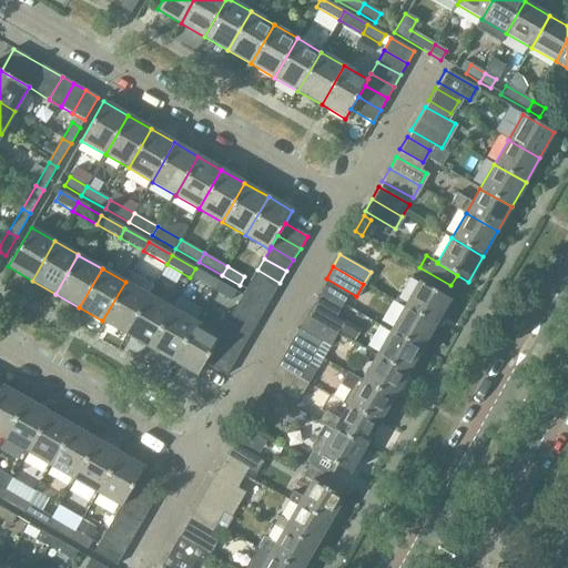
[(190,277),(213,292),(219,282),(195,269),(190,277)]
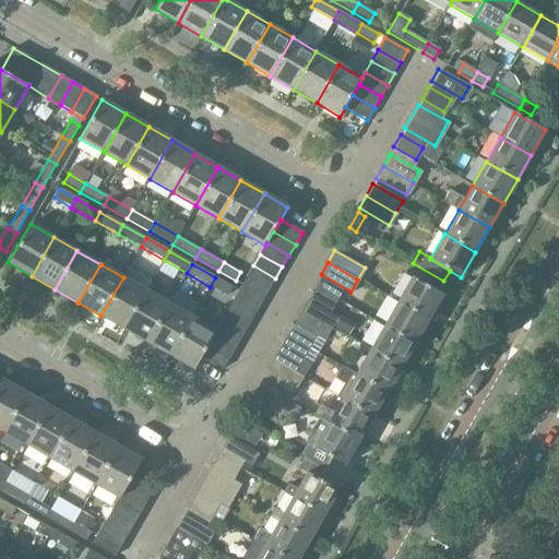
[(253,265),(247,276),(269,289),(275,278),(253,265)]
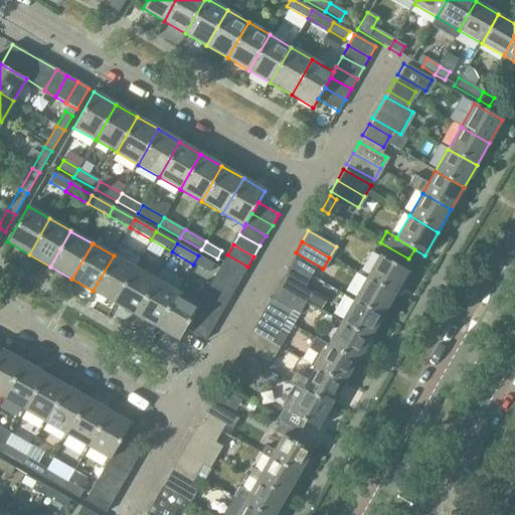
[(227,254),(221,266),(241,277),(247,267),(227,254)]
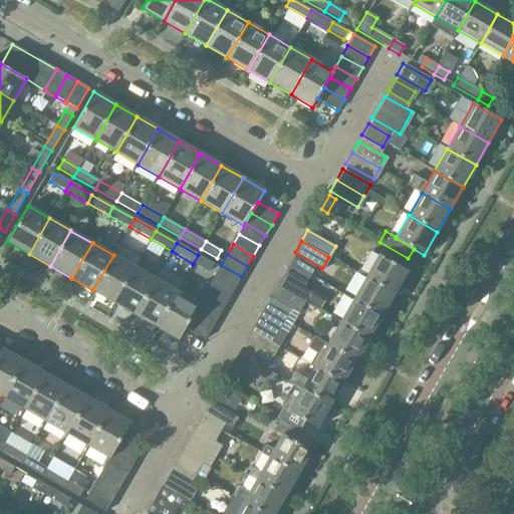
[(92,290),(114,302),(135,267),(113,255),(92,290)]
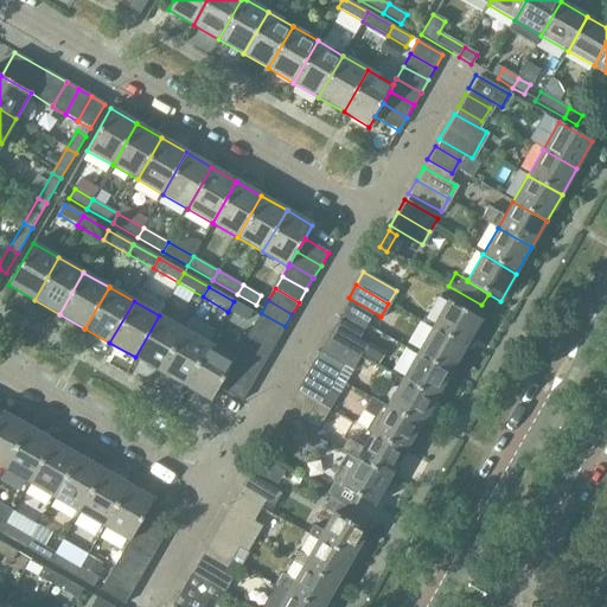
[(228,312),(247,323),(251,312),(234,301),(228,312)]
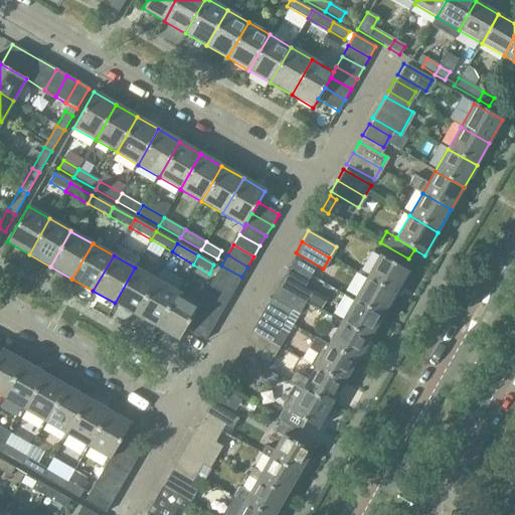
[(366,278),(395,295),(408,272),(379,255),(366,278)]
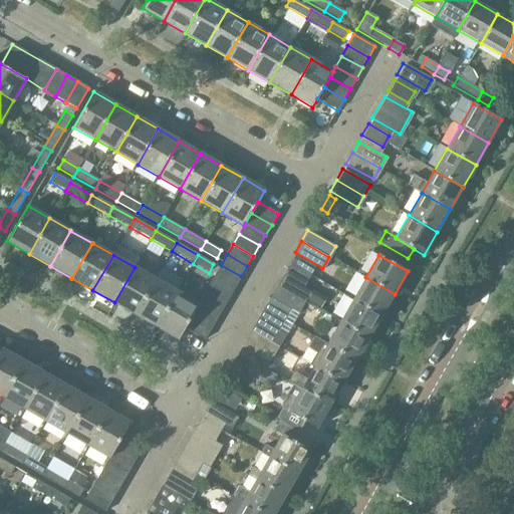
[(291,258),(285,269),(305,281),(311,269),(291,258)]
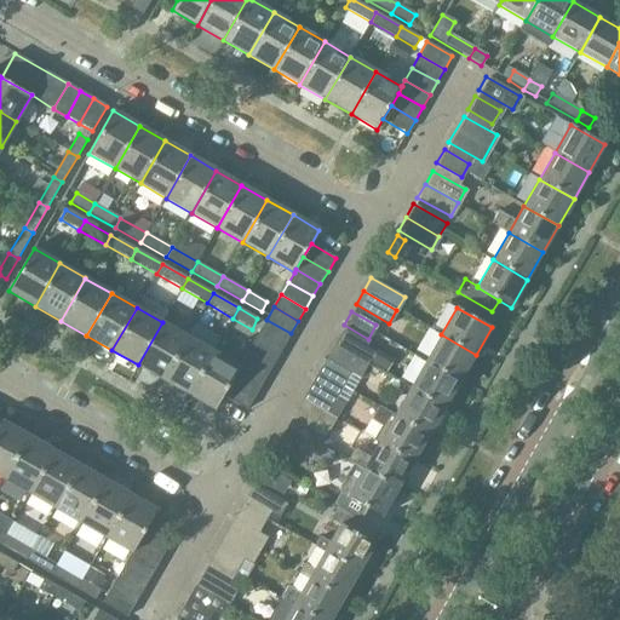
[(267,320),(259,332),(283,346),(291,333),(267,320)]
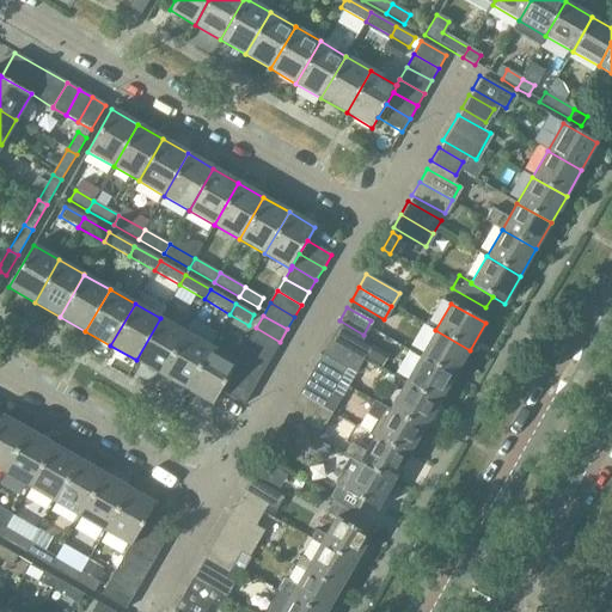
[(160,318),(136,360),(161,375),(161,374),(185,332),(160,318)]
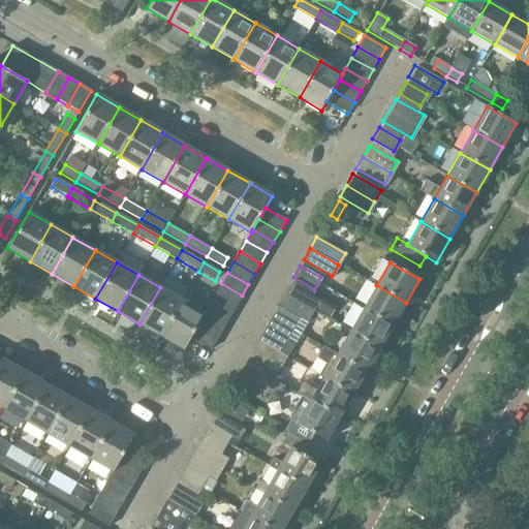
[(221,283),(215,294),(236,306),(242,296),(221,283)]
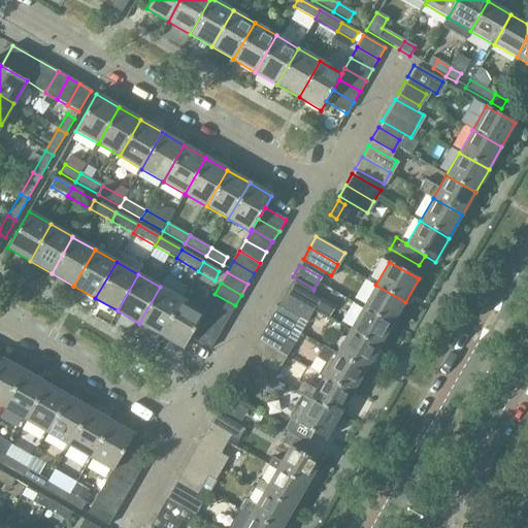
[(290,283),(283,293),(311,309),(318,298),(290,283)]
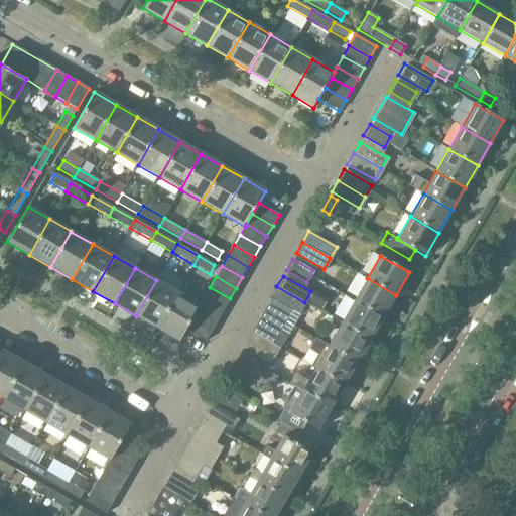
[(396,295),(367,278),(354,301),(383,317),(396,295)]
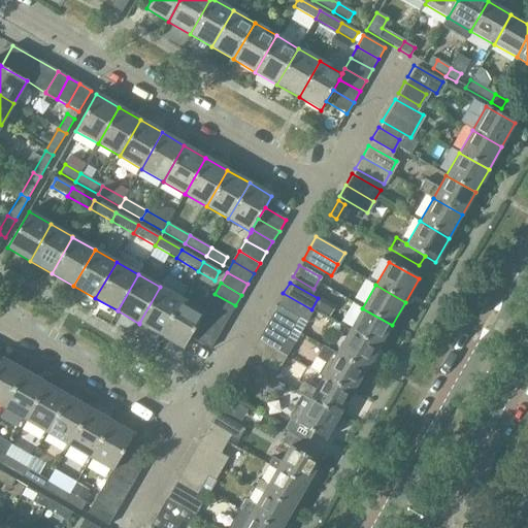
[(182,300),(160,287),(139,323),(161,336),(182,300)]
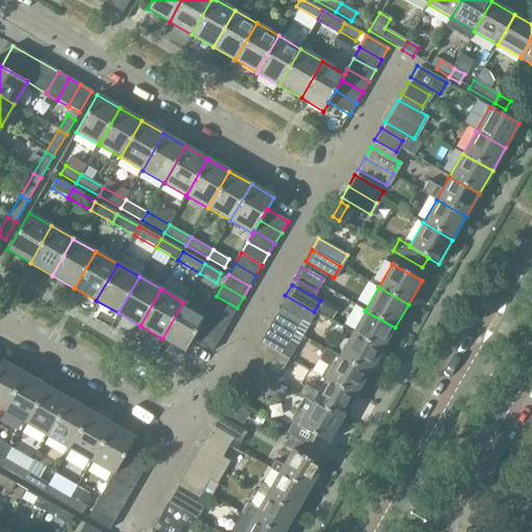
[(285,295),(278,307),(308,323),(314,312),(285,295)]
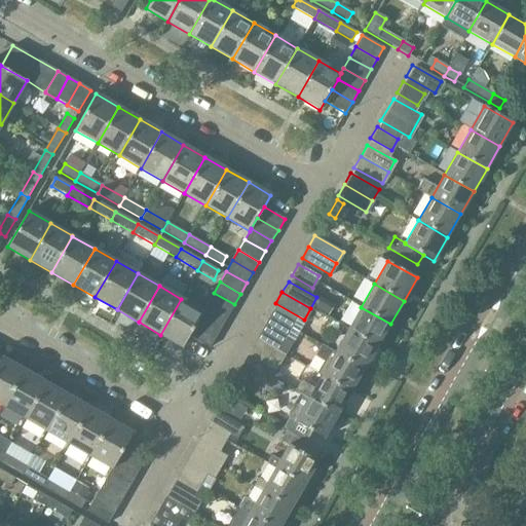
[(214,293),(208,303),(228,315),(234,304),(214,293)]
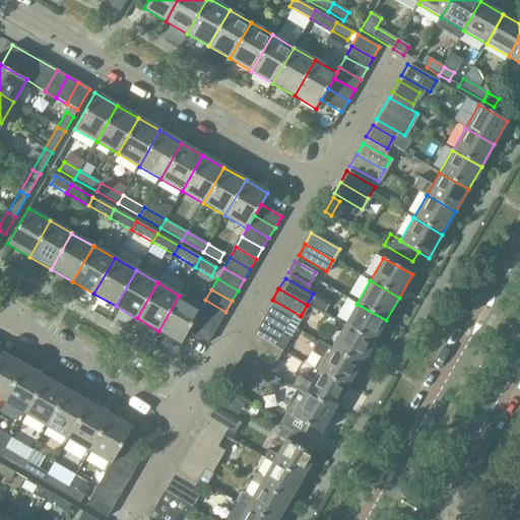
[(179,296),(158,331),(180,343),(187,332),(193,321),(199,310),(201,308),(179,296)]
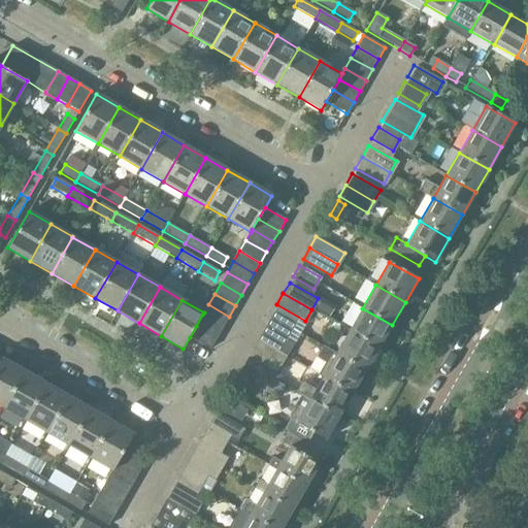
[(208,304),(204,312),(202,315),(223,327),(229,317),(208,304)]
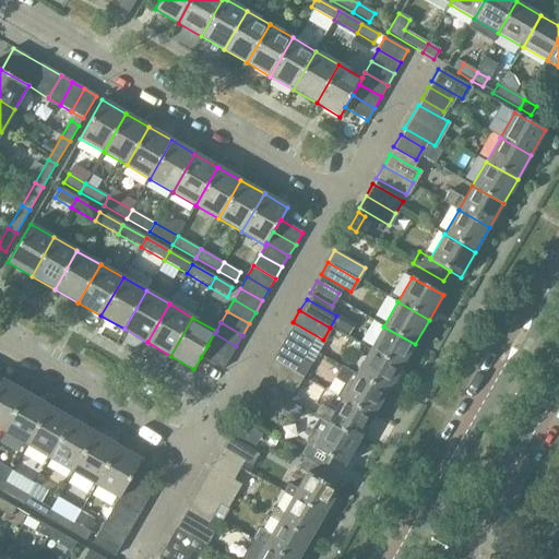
[(383,326),(370,351),(401,368),(415,344),(383,326)]
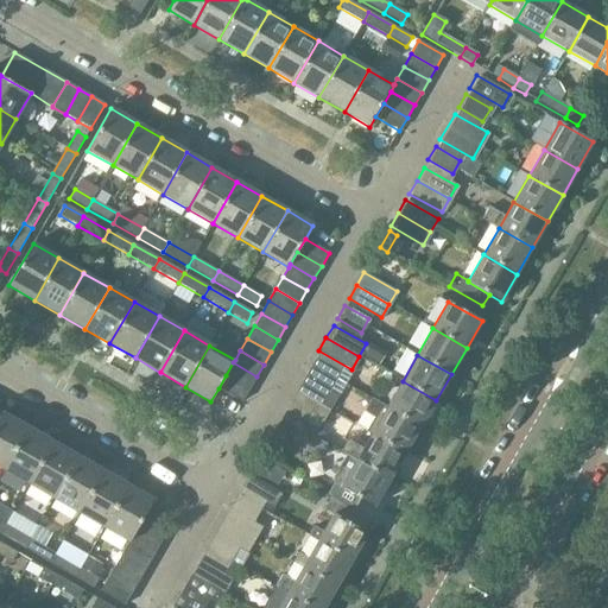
[(315,358),(308,371),(331,384),(339,371),(315,358)]
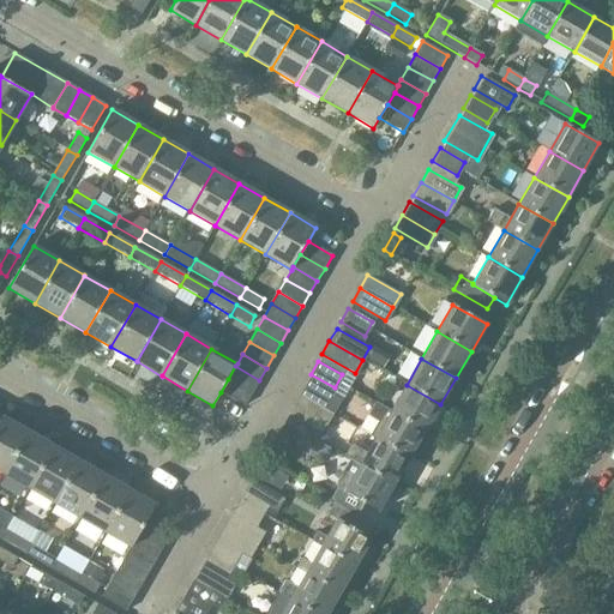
[(235,366),(228,379),(252,392),(259,380),(235,366)]
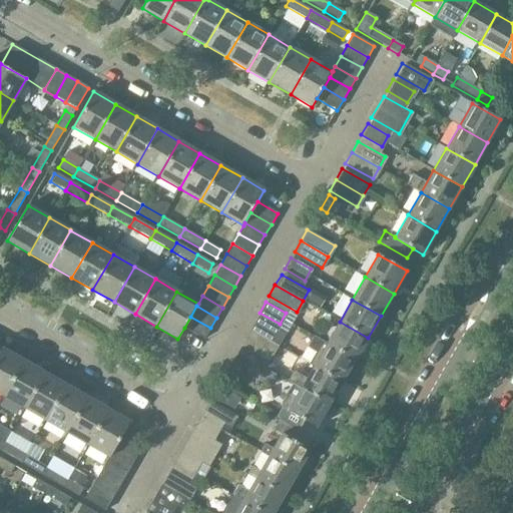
[(190,317),(184,328),(204,339),(210,328),(190,317)]
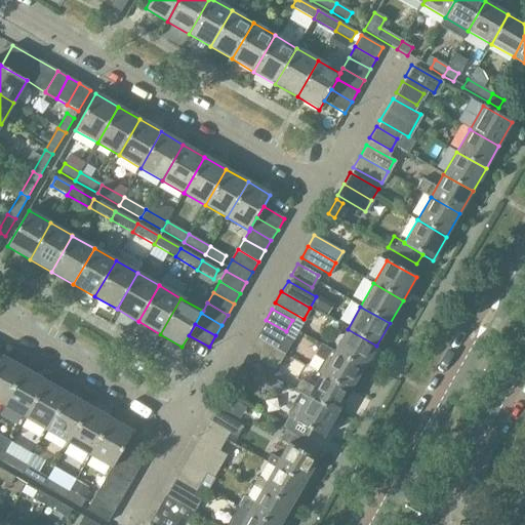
[(261,326),(249,349),(277,365),(290,342),(261,326)]
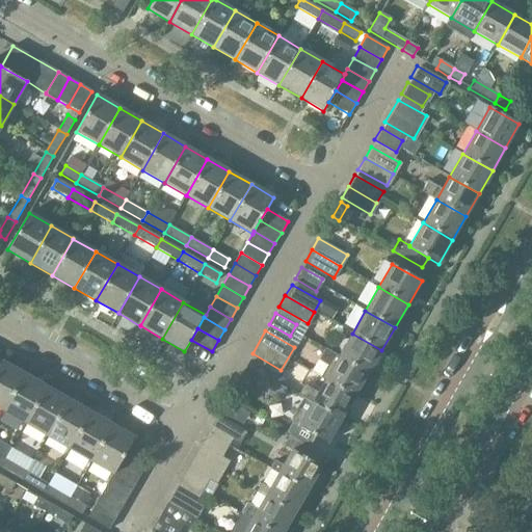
[(352,334),(339,356),(368,373),(381,350),(352,334)]
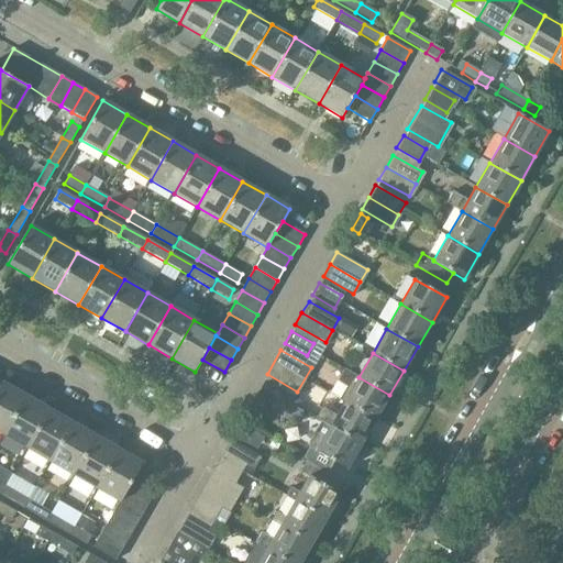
[(344,401),(376,419),(389,395),(359,377),(344,401)]
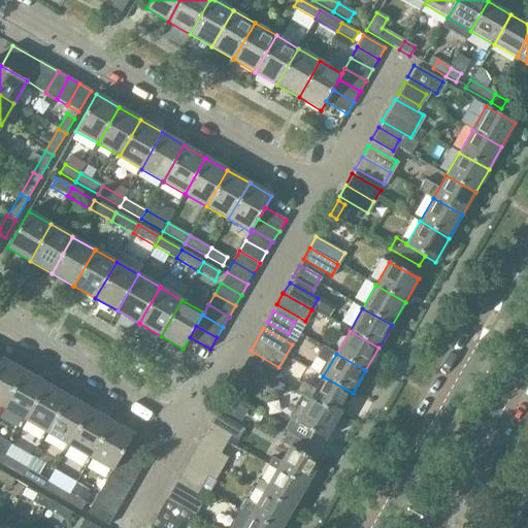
[(246,356),(240,367),(269,384),(275,372),(246,356)]
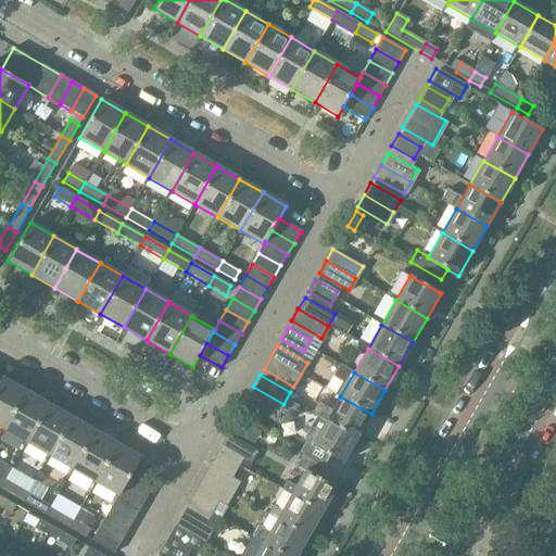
[(0,427),(3,429),(25,391),(2,378),(0,380),(0,427)]
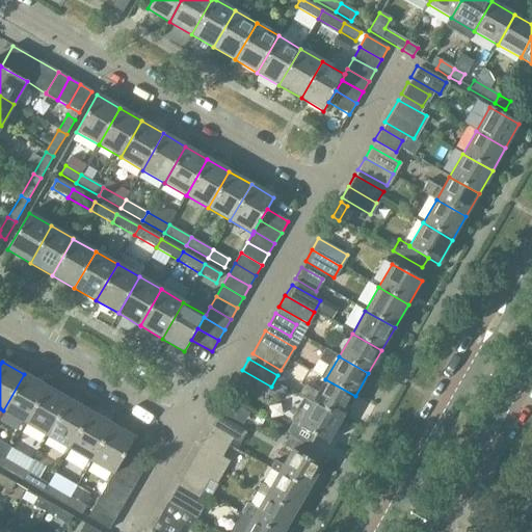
[(242,370),(236,381),(264,398),(271,387),(242,370)]
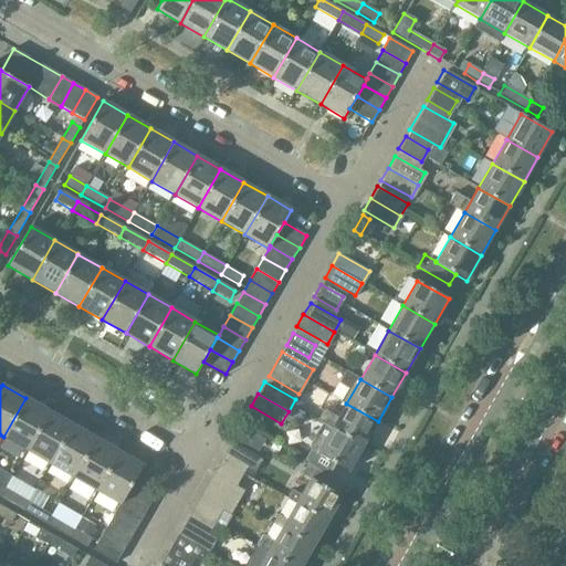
[(3,437),(27,450),(50,411),(25,398),(3,437)]
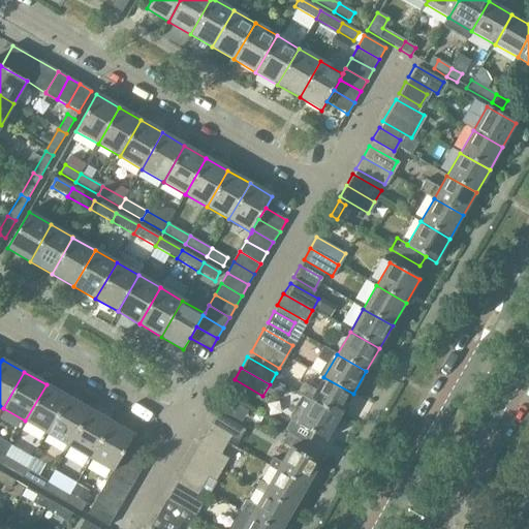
[(323,377),(310,400),(340,417),(353,394),(323,377)]
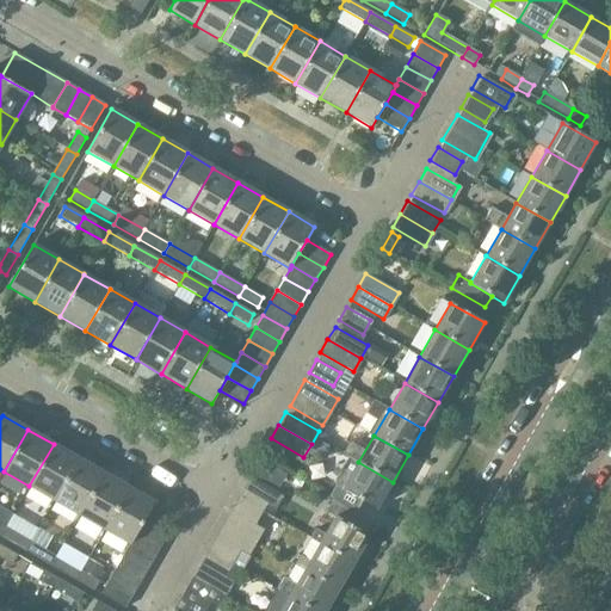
[(29,486),(54,501),(79,458),(54,444),(29,486)]
